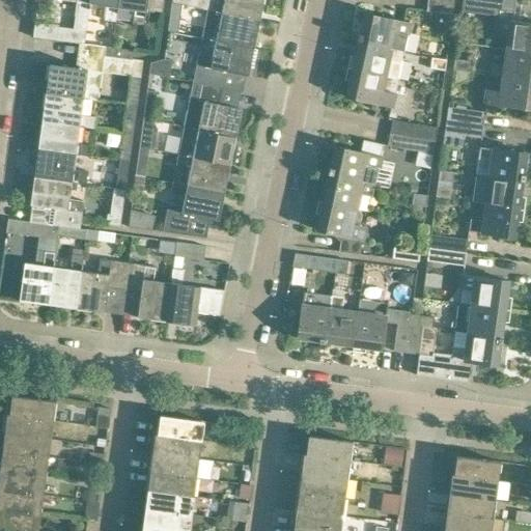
[(63,0),(78,2),(75,29),(57,27),(57,25),(35,22),(32,37),(79,44),(80,44),(84,45),(86,30),(87,18),(89,3),(89,0),(63,0)]
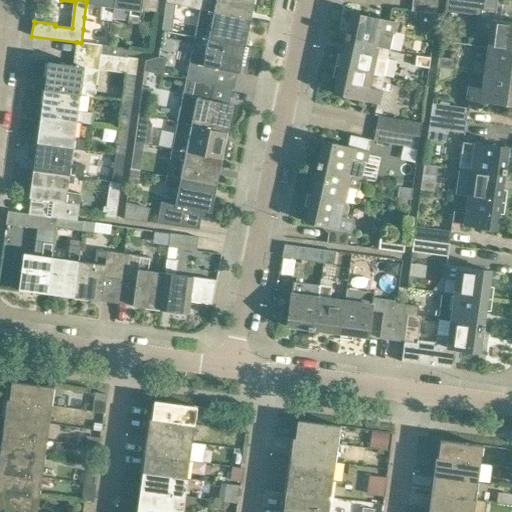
[(111,20),(113,6),(113,0),(86,0),(86,3),(102,5),(100,19),(111,20)]
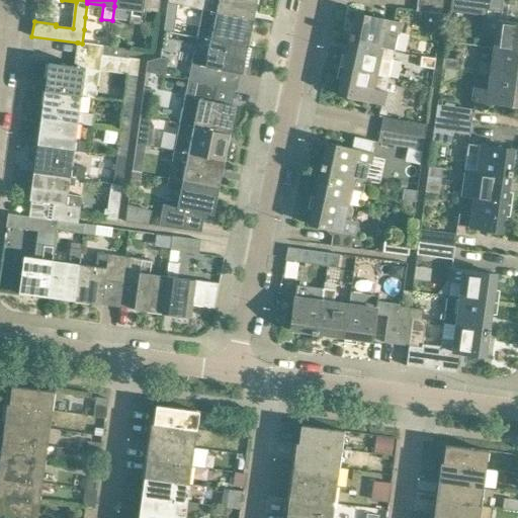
[(158,13),(159,0),(114,0),(114,6),(131,9),(128,22),(140,24),(141,11),(158,13)]
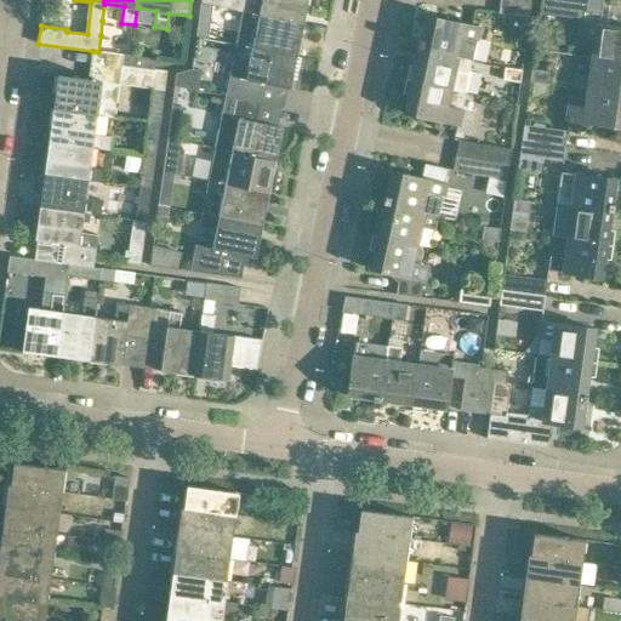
[(243,12),(258,16),(300,24),(305,0),(262,0),(262,3),(249,0),(244,0),(243,9),(243,12)]
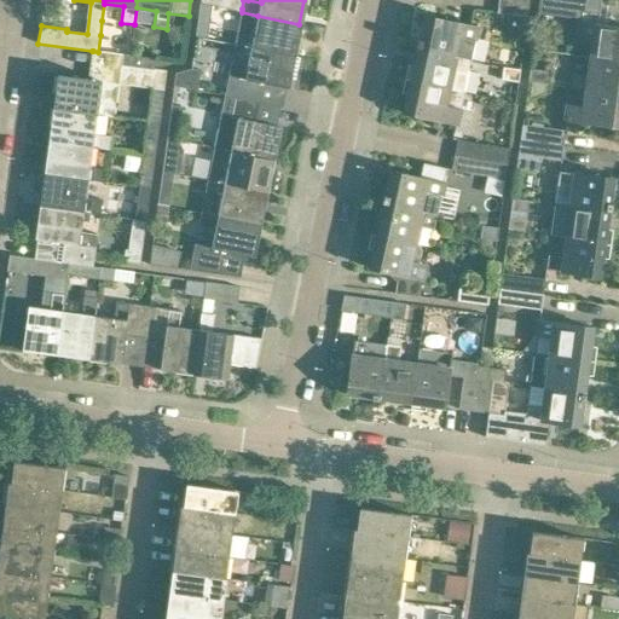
[(503,0),(497,0),(496,15),(527,19),(530,4),(503,0)]
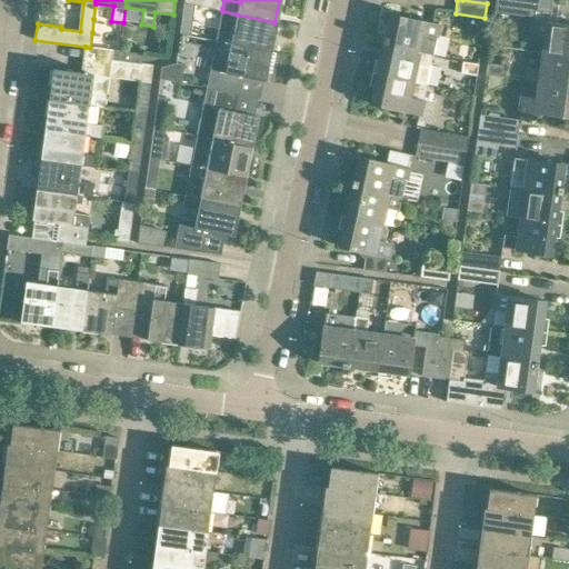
[(546,36),(543,53),(568,56),(568,25),(548,22),(550,0),(496,0),(496,7),(533,11),(532,20),(530,33),(546,36)]
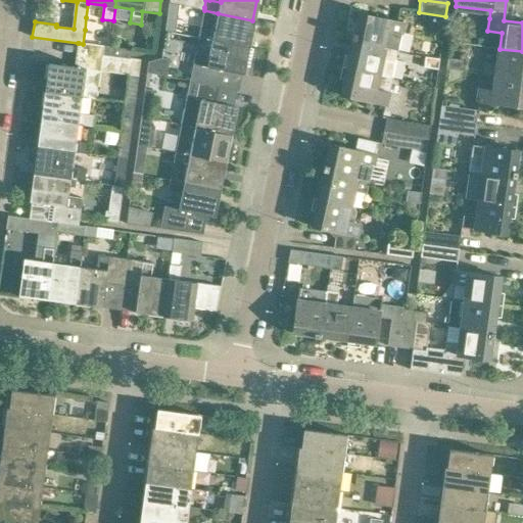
[(165,29),(176,31),(179,5),(169,3),(165,29)]
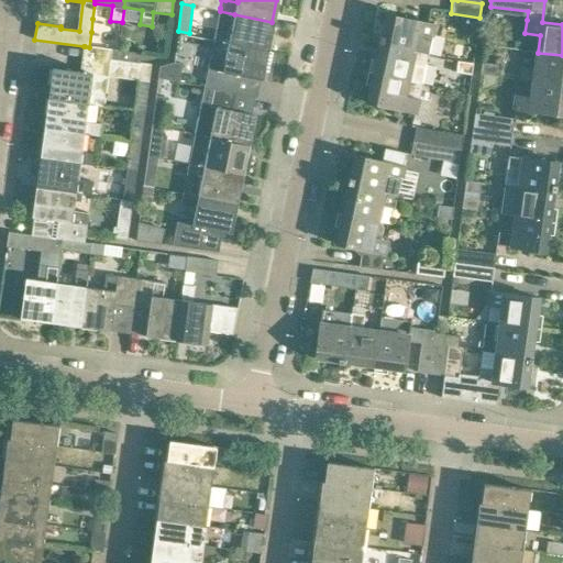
[(272,22),(234,14),(231,28),(217,25),(214,37),(229,41),(266,48),(272,22)]
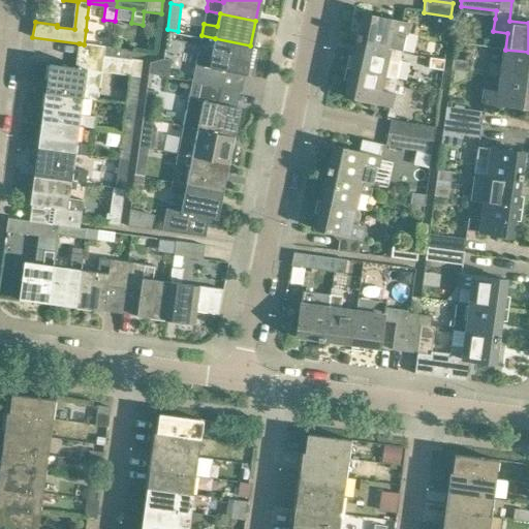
[(402,50),(405,35),(407,24),(402,23),(363,13),(359,35),(356,34),(355,40),(356,41),(401,52),(402,50)]
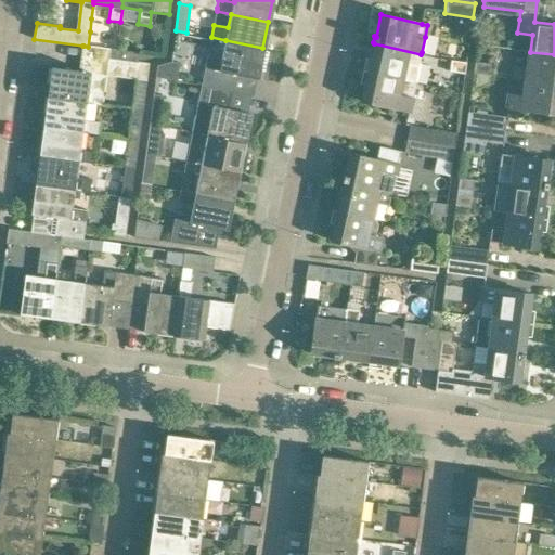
[(205,68),(202,86),(229,91),(233,74),(257,79),(259,79),(259,78),(257,78),(262,48),(226,40),(222,59),(208,55),(205,68)]
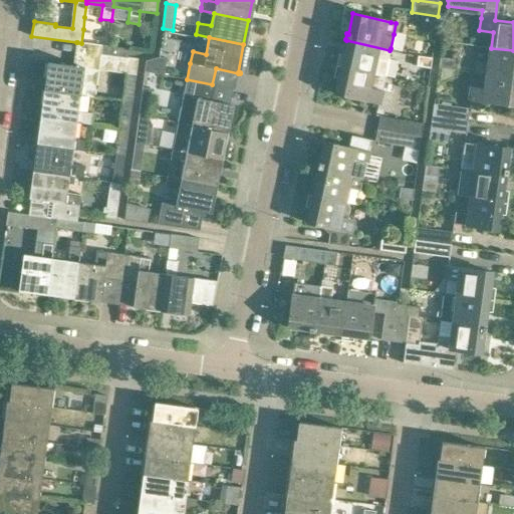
[(384,76),(388,61),(390,50),(346,40),(340,66),(371,73),(384,76)]
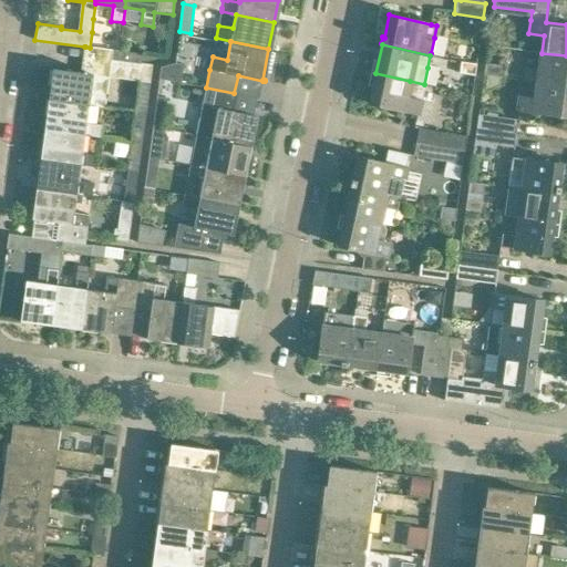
[(90,48),(85,47),(82,73),(52,69),(52,70),(54,70),(51,100),(89,105),(104,107),(111,60),(113,50),(90,48)]
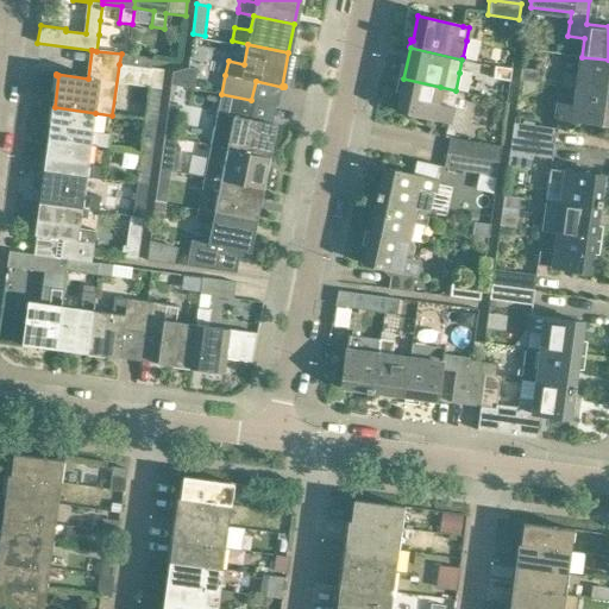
[(121,54),(119,64),(151,69),(152,58),(121,54)]
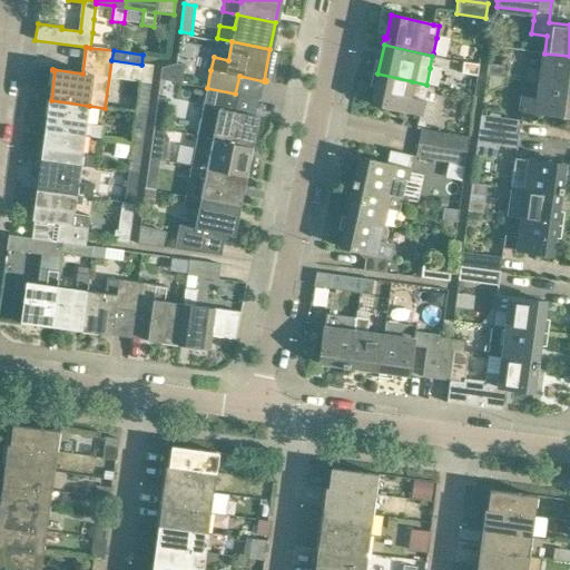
[(527,67),(524,80),(569,86),(569,56),(544,53),(542,69),(527,67)]
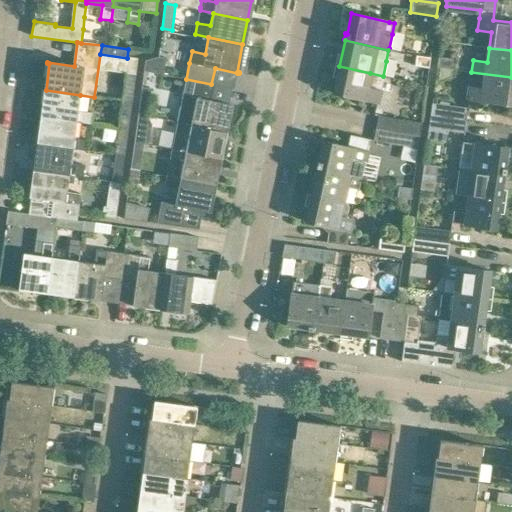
[(429,69),(430,59),(417,57),(416,67),(429,69)]
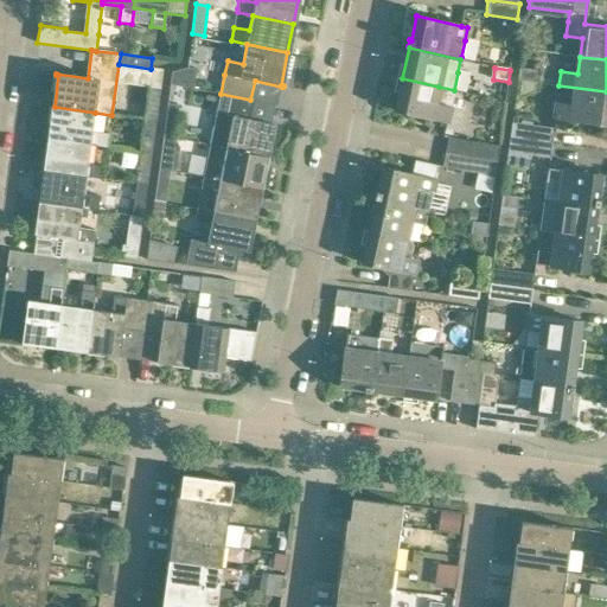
[(519,68),(518,80),(532,81),(535,70),(519,68)]
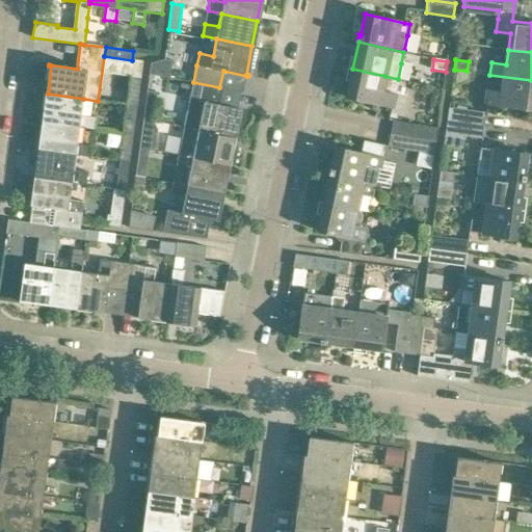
[(352,69),(347,97),(392,107),(394,95),(398,79),(384,76),(352,69)]
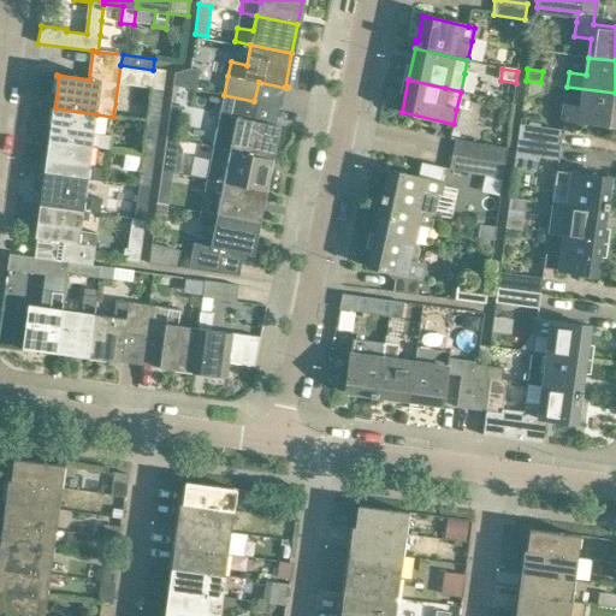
[(566,105),(563,119),(615,126),(615,93),(567,87),(567,89),(582,92),(581,106),(566,105)]
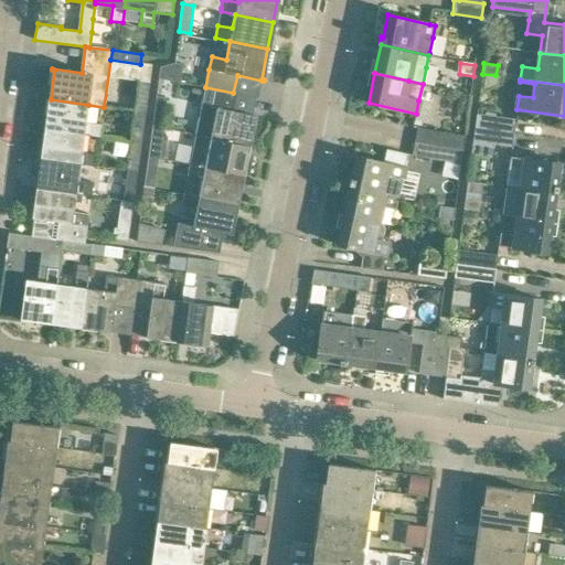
[(139,81),(135,110),(146,113),(150,82),(139,81)]
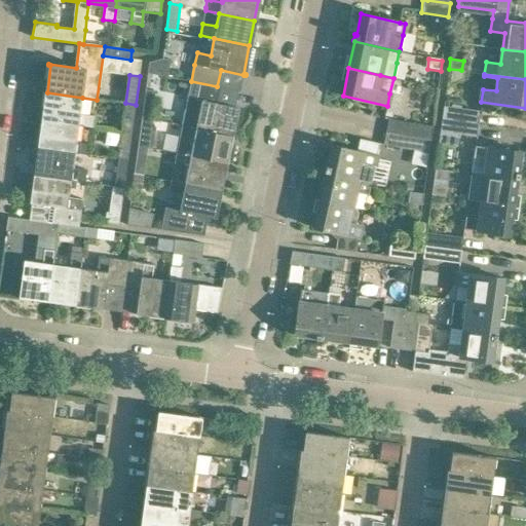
[(191,81),(182,123),(195,126),(231,134),(236,109),(238,109),(238,108),(235,107),(238,90),(217,86),(191,81)]
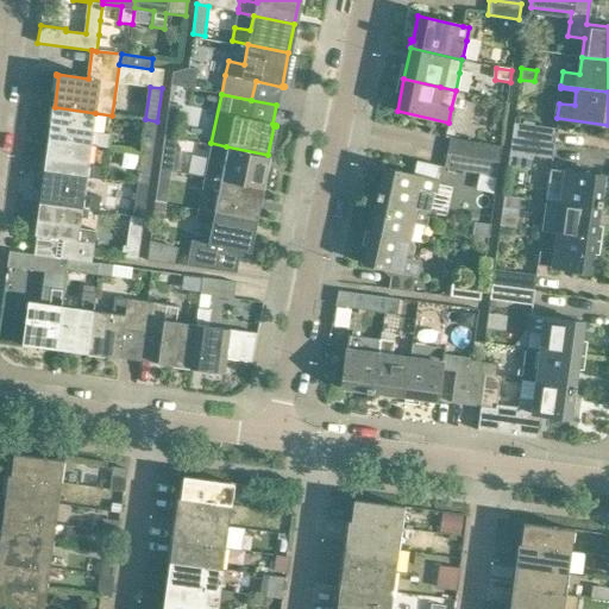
[(181,105),(169,104),(165,133),(176,136),(181,105)]
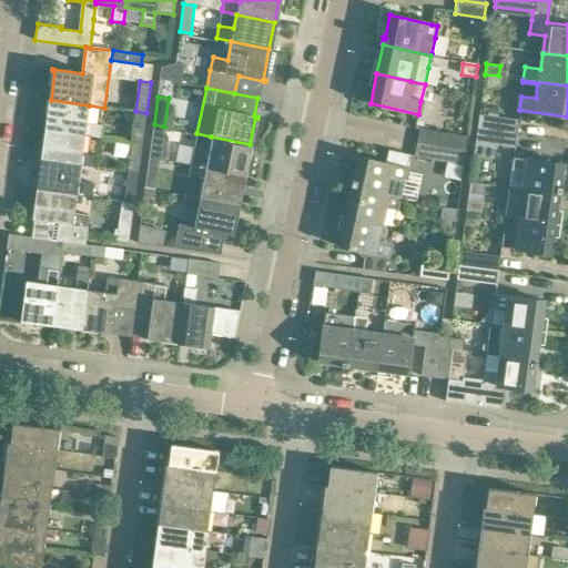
[(51,100),(47,131),(84,137),(100,139),(102,125),(87,123),(89,105),(51,100)]
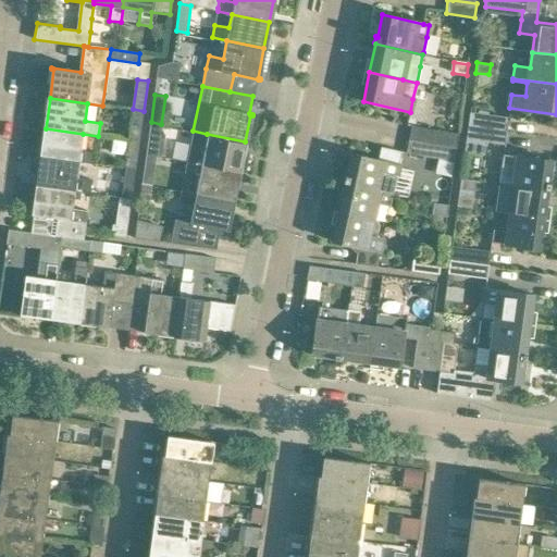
[(128,139),(139,140),(144,111),(133,109),(128,139)]
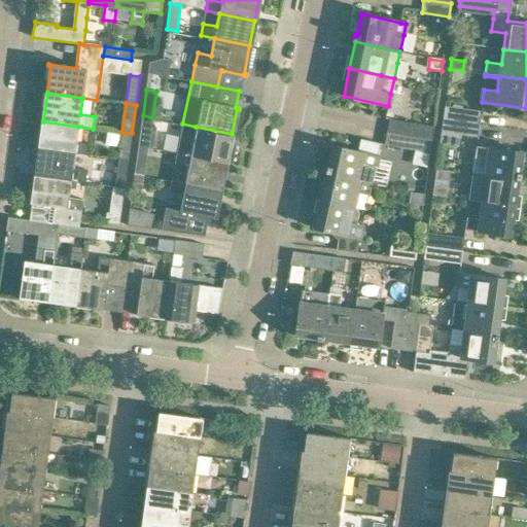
[(479,126),(480,112),(445,107),(443,120),(479,126)]
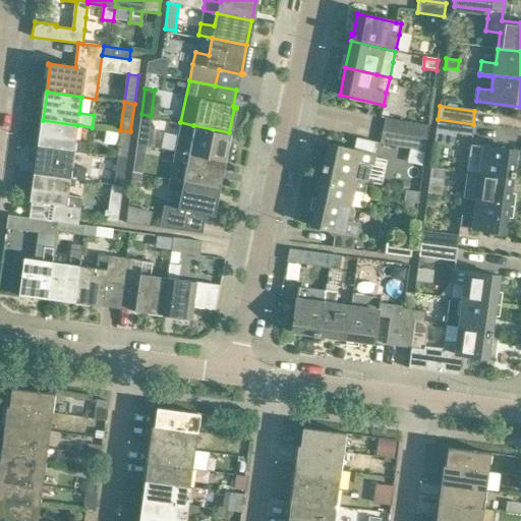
[(151,116),(141,114),(137,141),(152,145),(154,129),(151,116)]
